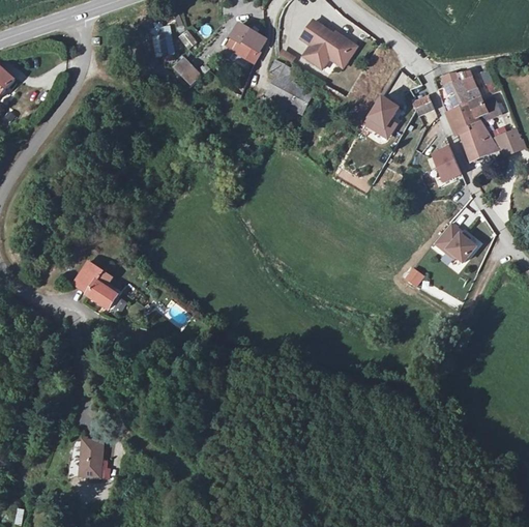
[(311,19),(298,37),(309,45),(301,55),(320,67),(327,57),(331,51),(342,56),(349,56),(354,46),(331,30),(330,32),(311,19)]
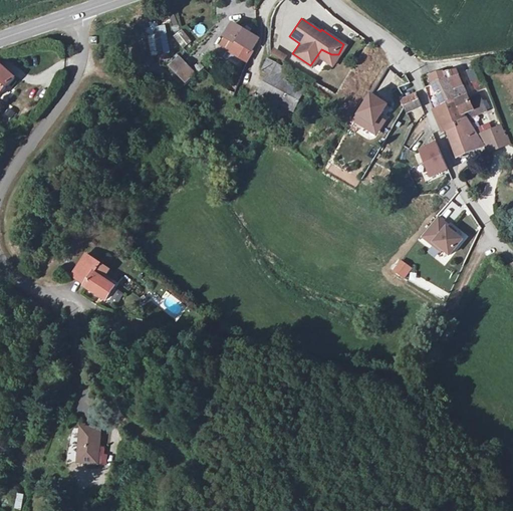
[(231,36),(251,47),(256,37),(231,22),(226,33),(231,36)]
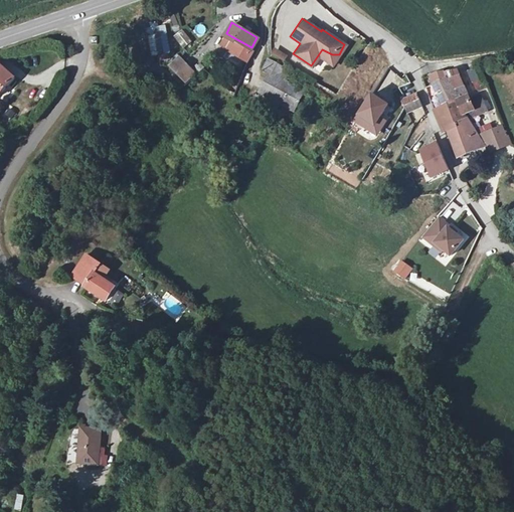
[(150,51),(167,50),(166,24),(148,25),(150,51)]
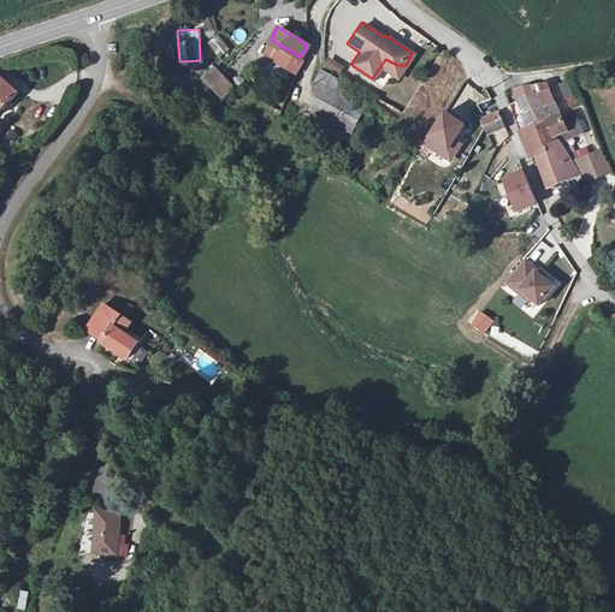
[(218,31),(208,37),(219,53),(228,47),(218,31)]
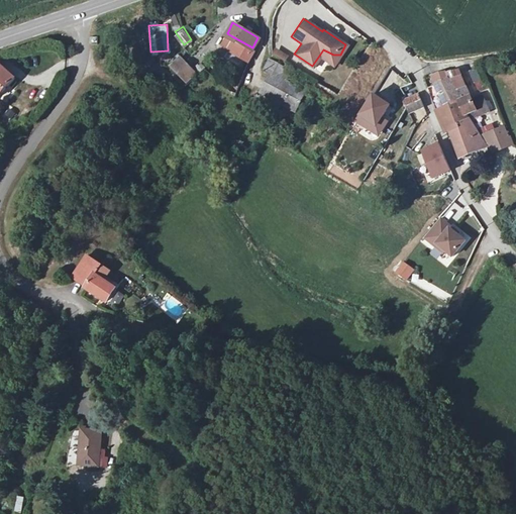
[(252,47),(232,36),(226,47),(224,49),(247,61),(253,48),(252,47)]
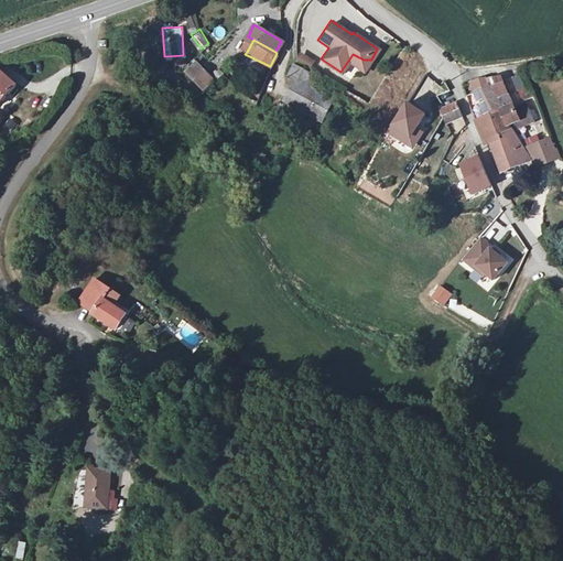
[(298,50),(295,58),(311,64),(314,56),(298,50)]
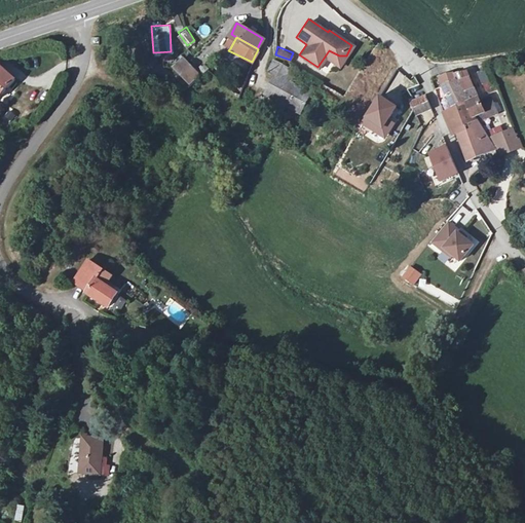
[(329,50),(325,57),(337,66),(346,55),(339,55),(329,50)]
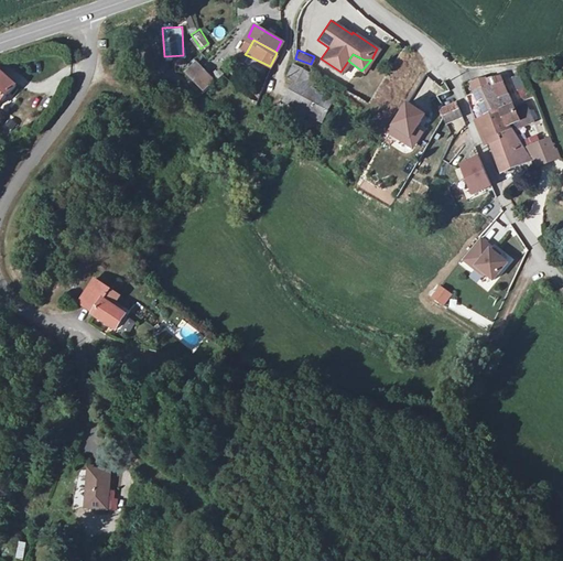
[(203,88),(213,78),(196,61),(185,71),(203,88)]
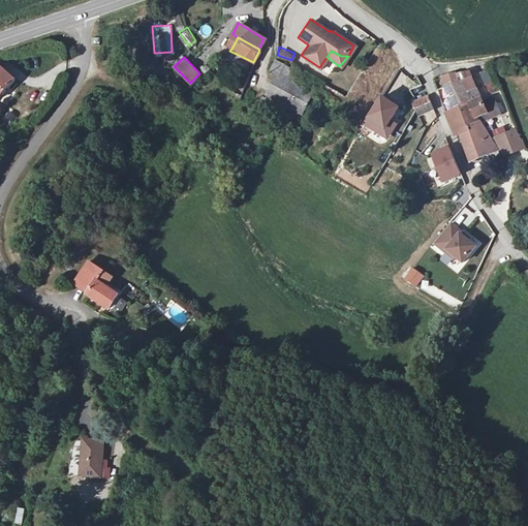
[(0,95),(17,75),(0,60),(0,95)]
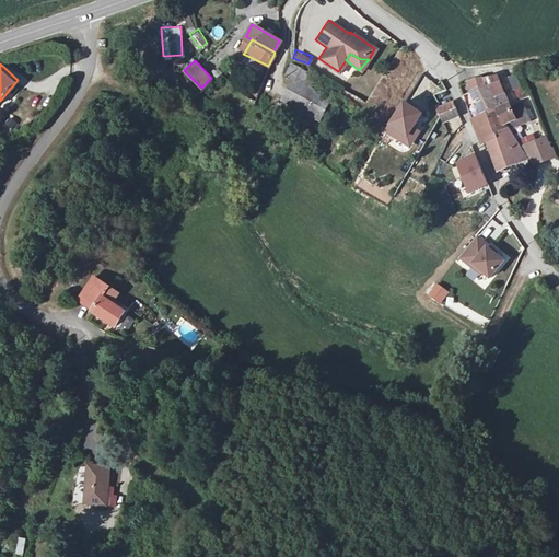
[(306,114),(318,93),(304,85),(311,74),(291,64),(286,73),(287,73),(293,78),(283,95),(282,99),(306,114)]
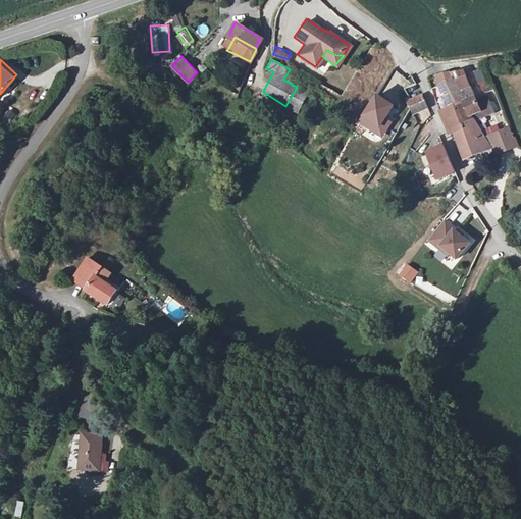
[(477,83),(478,82),(487,78),(481,67),(472,68),(470,68),(477,83)]
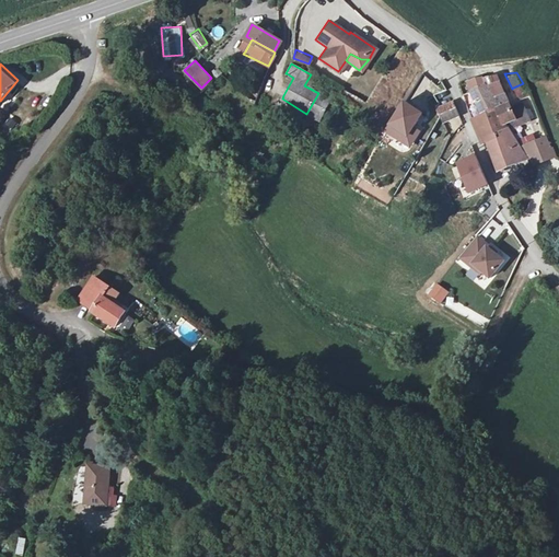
[(467,78),(470,89),(486,85),(489,96),(503,92),(495,74),(482,77),(467,78)]
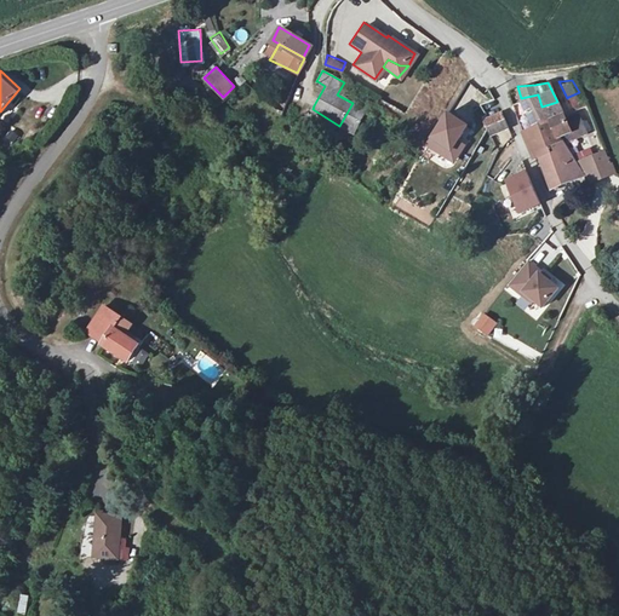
[(585,104),(579,92),(568,97),(574,109),(585,104)]
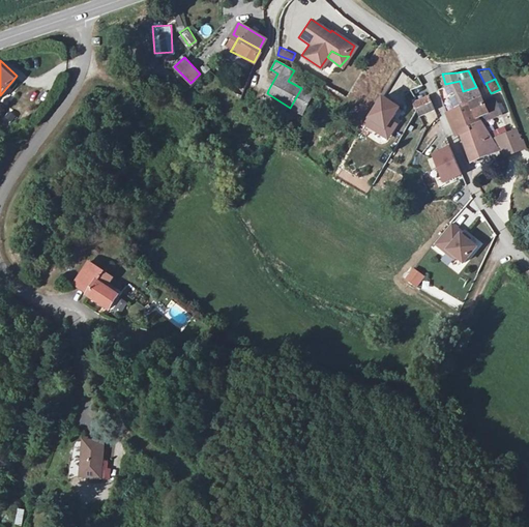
[(445,84),(453,109),(468,103),(480,97),(476,87),(463,91),(460,81),(445,84)]
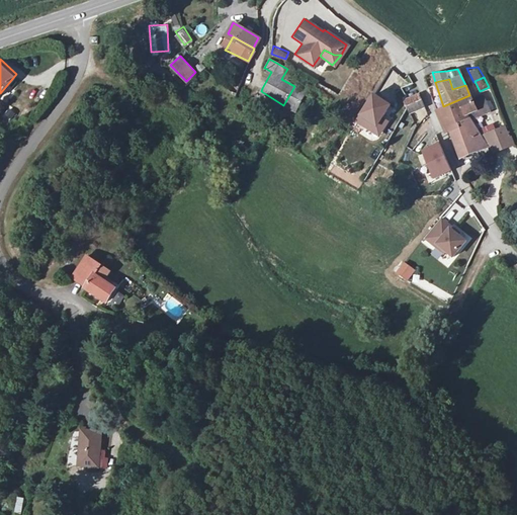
[(332,85),(329,91),(338,96),(341,91),(332,85)]
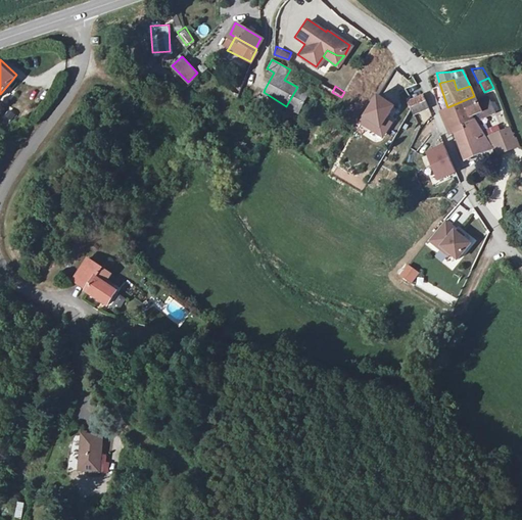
[(297,87),(286,106),(297,112),(309,92),(297,87)]
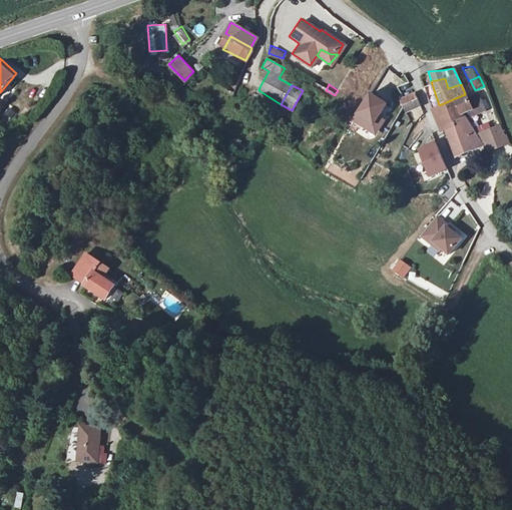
[(401,103),(417,97),(414,91),(399,97),(401,103)]
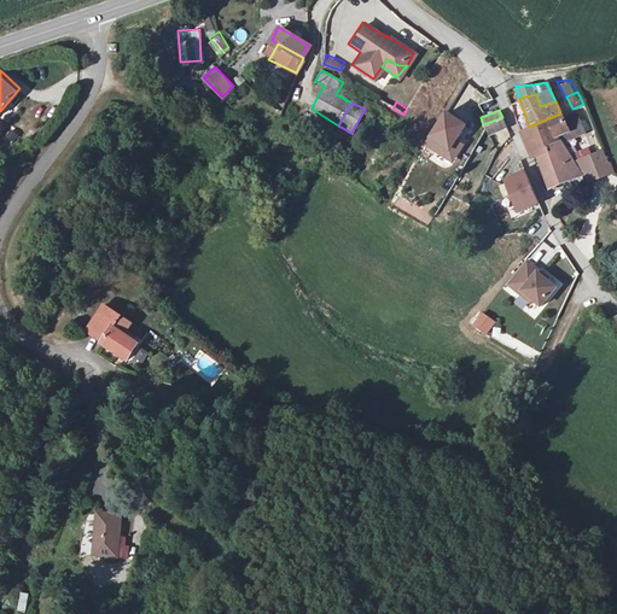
[(429,138),(449,150),(457,139),(464,126),(443,113),(429,138)]
